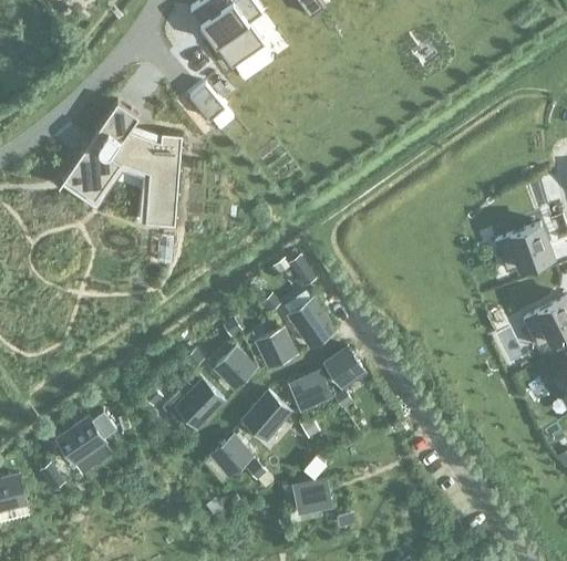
[(232,0),(204,0),(189,10),(232,69),(265,45),(248,23),(261,13),(251,0),(234,0),(233,1),(232,0)]
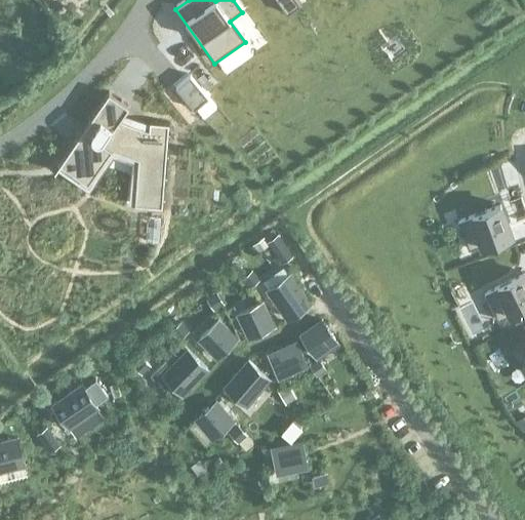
[(293,0),(274,0),(287,17),(300,9),(293,0)]
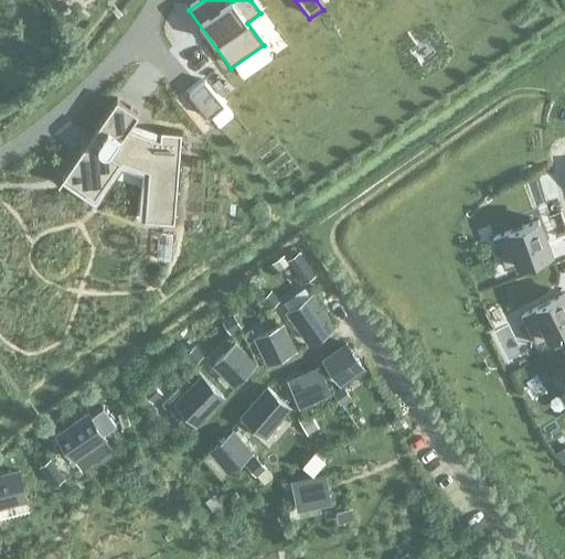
[(205,86),(190,99),(210,122),(225,109),(205,86)]
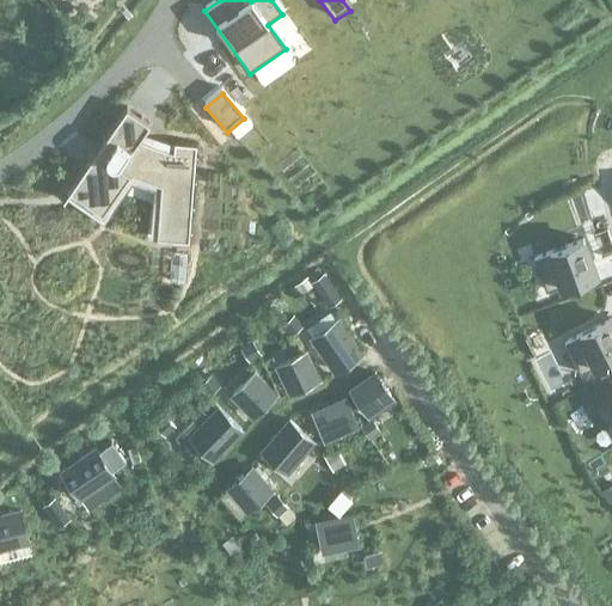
[(69,197),(71,196),(103,219),(130,179),(161,190),(158,244),(189,246),(197,148),(175,147),(173,157),(140,144),(151,128),(127,111),(68,196),(69,197)]
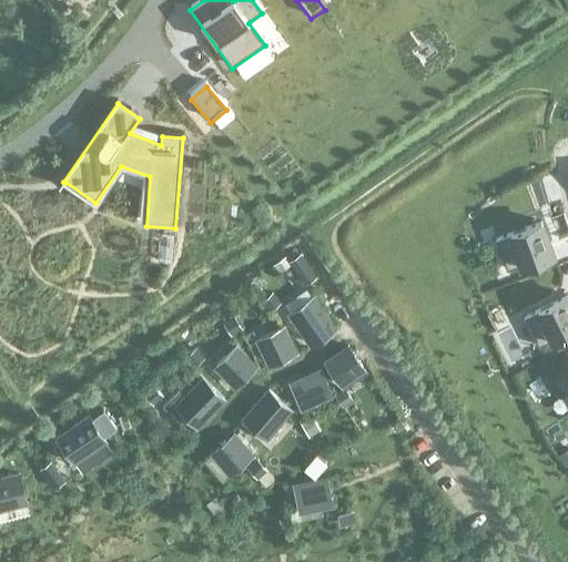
[(507,274),(553,257),(541,226),(526,232),(525,231),(513,235),(514,236),(496,243),(507,274)]
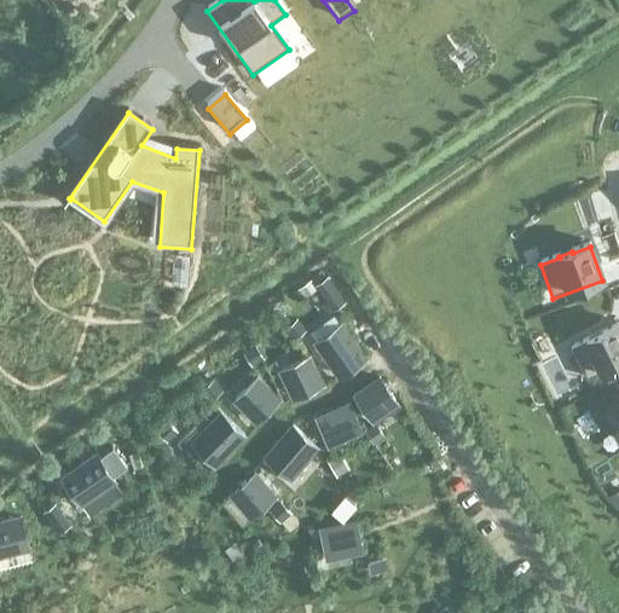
[(324,278),(314,285),(328,305),(337,298),(324,278)]
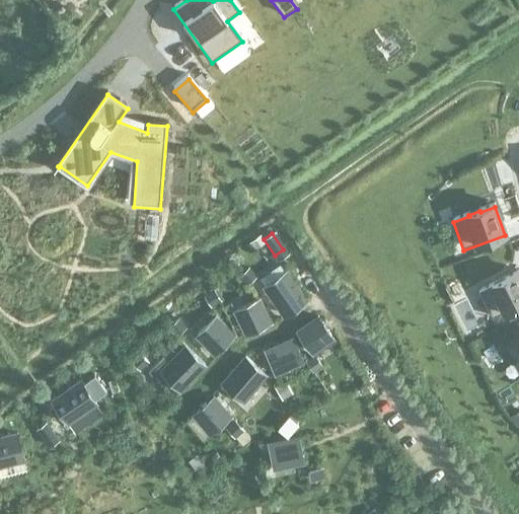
[(261,239),(251,245),(255,252),(265,246),(261,239)]
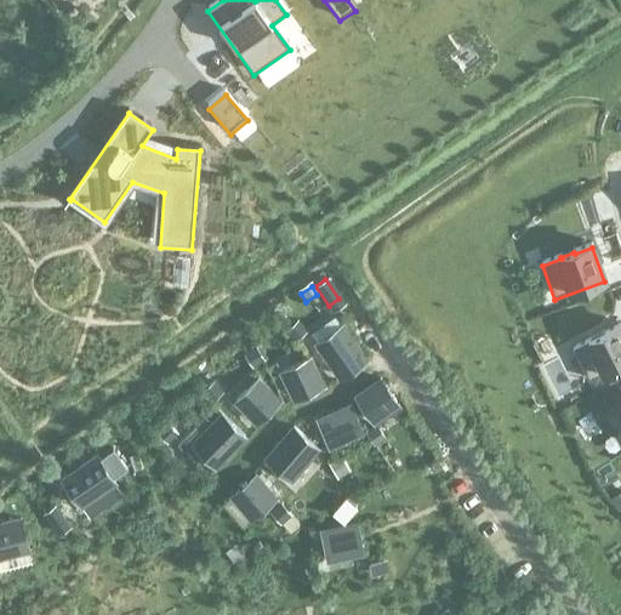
[(295,322),(285,330),(294,339),(302,330),(295,322)]
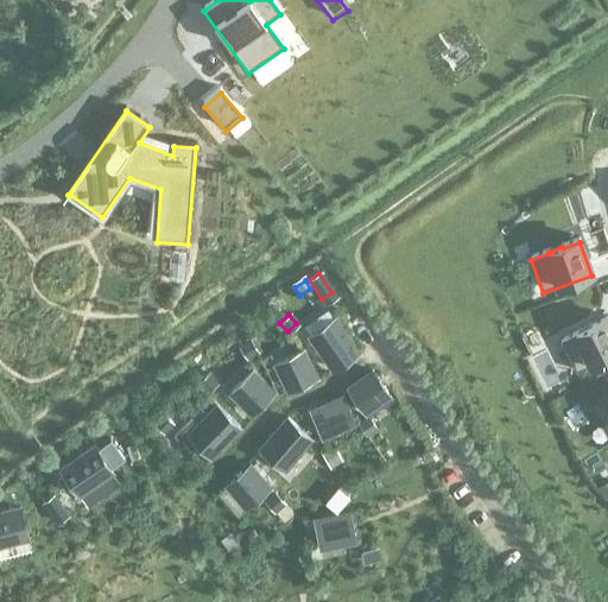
[(577,375),(607,360),(607,321),(591,329),(591,328),(578,334),(578,335),(561,344),(577,375)]
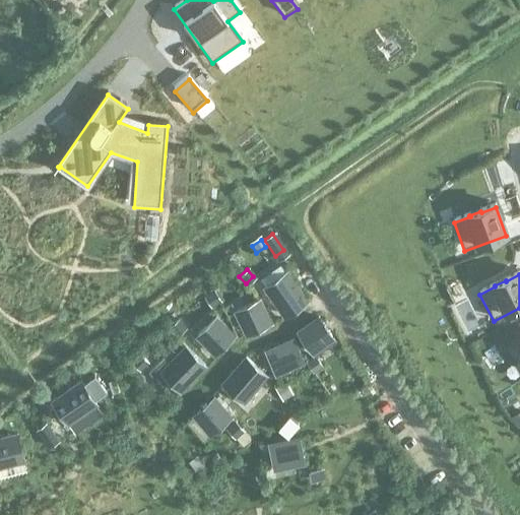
[(307,305),(286,275),(265,291),(285,319),(307,305)]
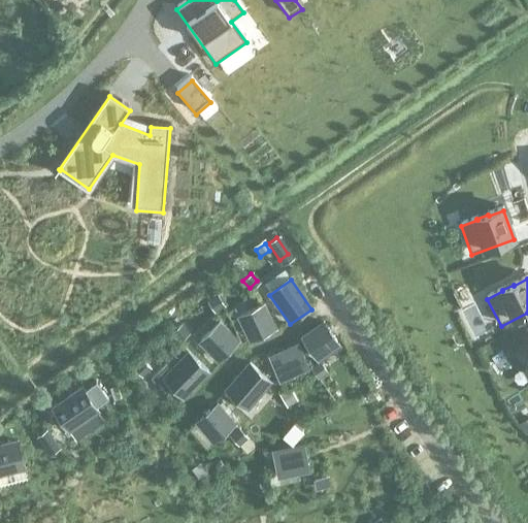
[(227,300),(218,305),(223,314),(231,309),(227,300)]
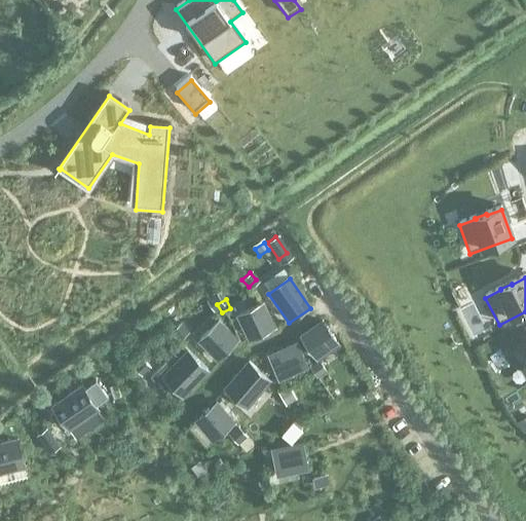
[(263,307),(239,319),(250,341),(274,330),(263,307)]
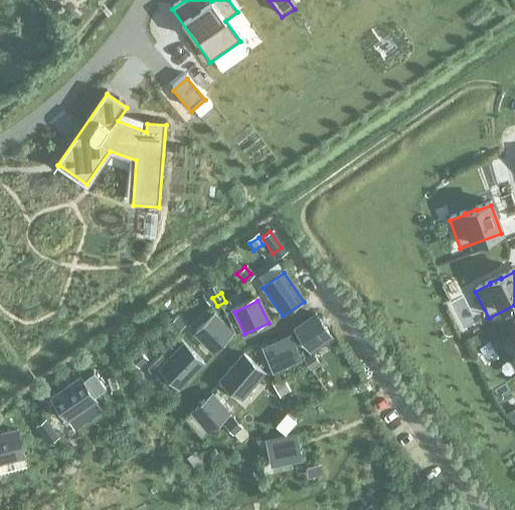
[(231,336),(214,318),(196,336),(213,354),(231,336)]
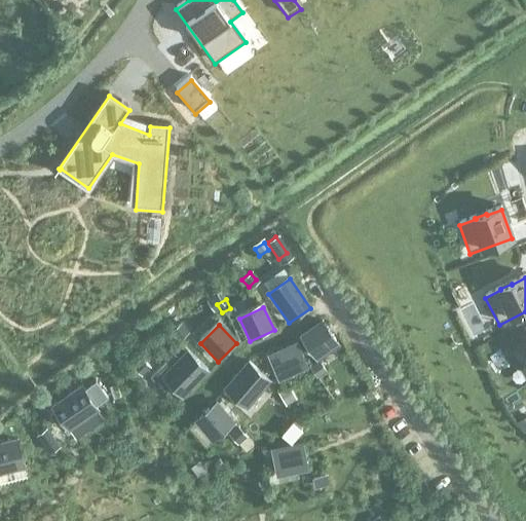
[(323,325),(302,339),(316,361),(338,346),(323,325)]
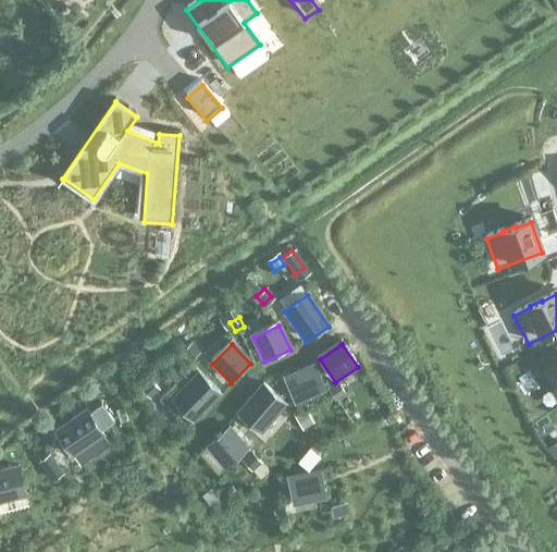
[(205,355),(198,347),(189,355),(197,363),(205,355)]
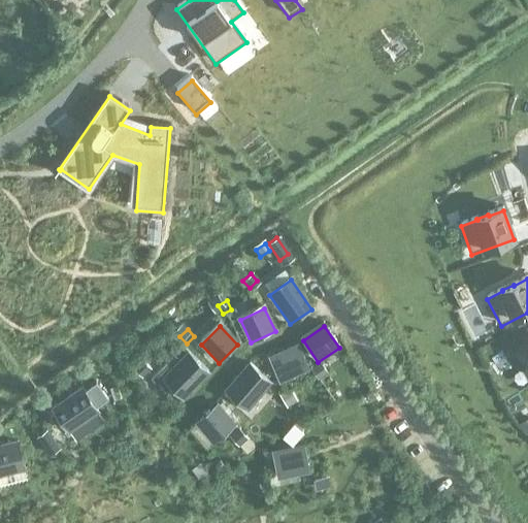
[(307,369),(299,349),(271,362),(279,382),(307,369)]
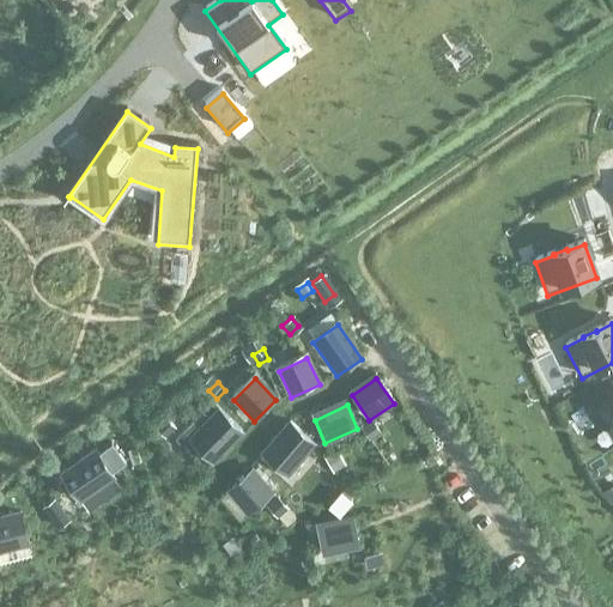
[(242,435),(219,413),(190,443),(213,465),(242,435)]
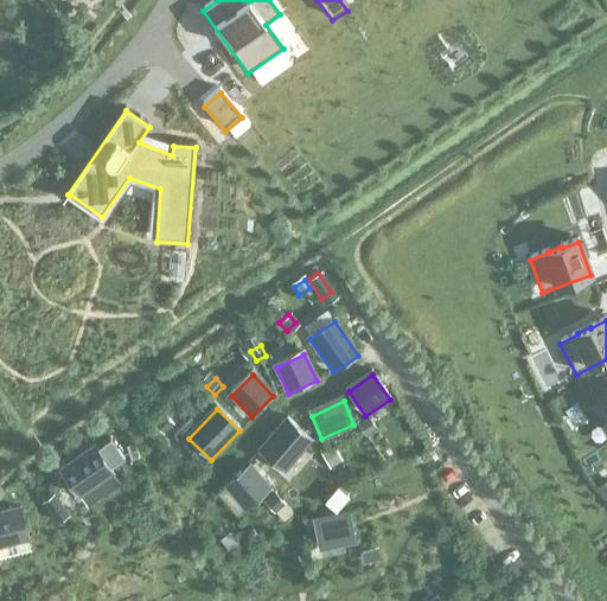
[(154,424),(164,435),(173,426),(164,416),(154,424)]
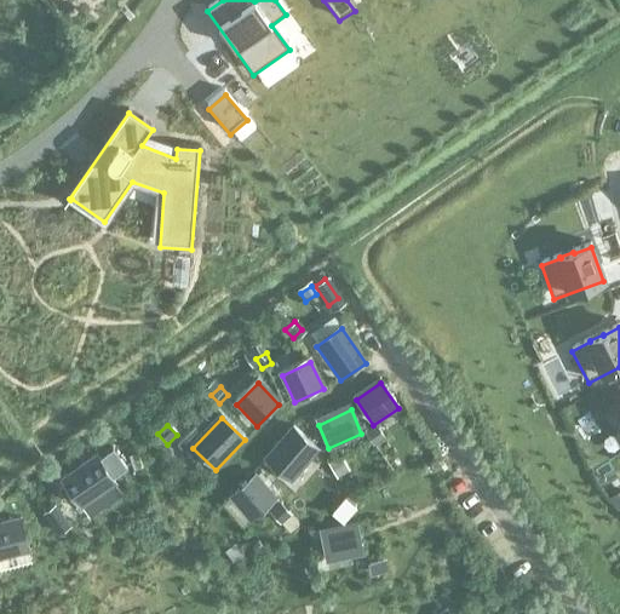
[(317,452),(294,431),(267,463),(291,483),(317,452)]
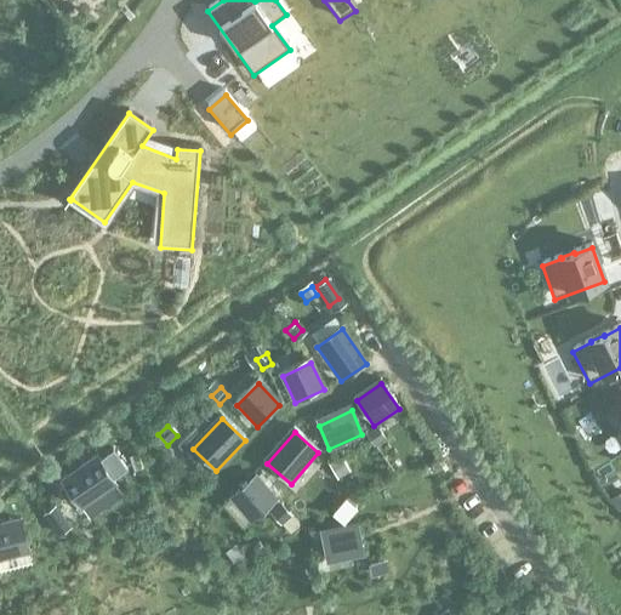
[(396,442),(388,432),(379,438),(386,448),(396,442)]
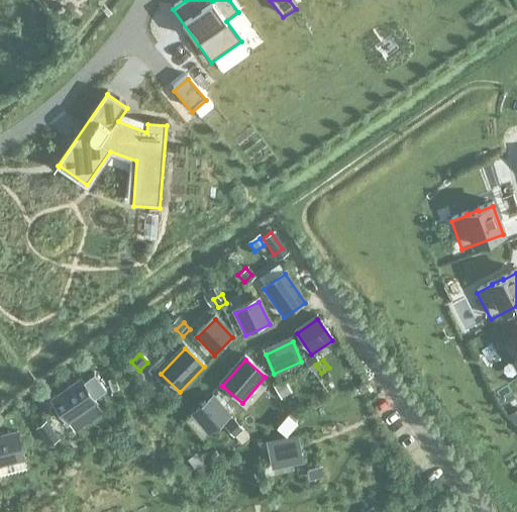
[(81,383),(53,403),(68,424),(96,404),(94,401),(104,394),(94,379),(83,386),(81,383)]
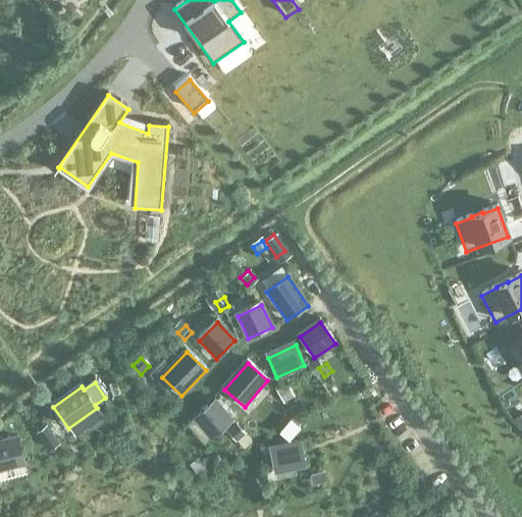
[(284,385),(275,390),(279,399),(289,395),(284,385)]
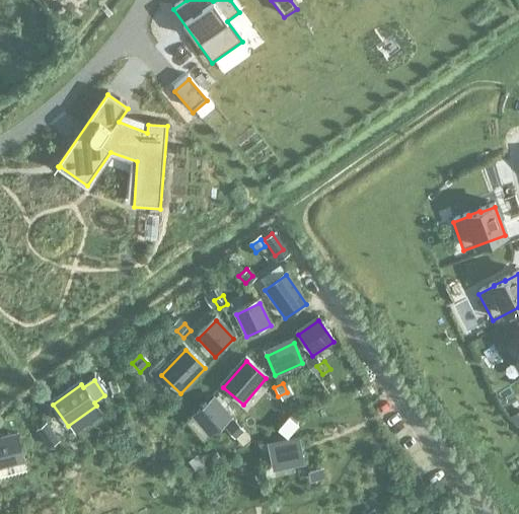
[(230,420),(214,400),(194,418),(211,437),(230,420)]
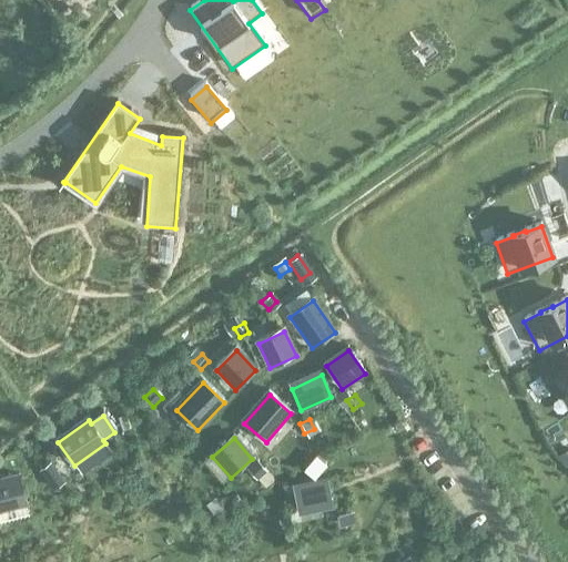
[(51,466),(41,473),(54,491),(64,484),(51,466)]
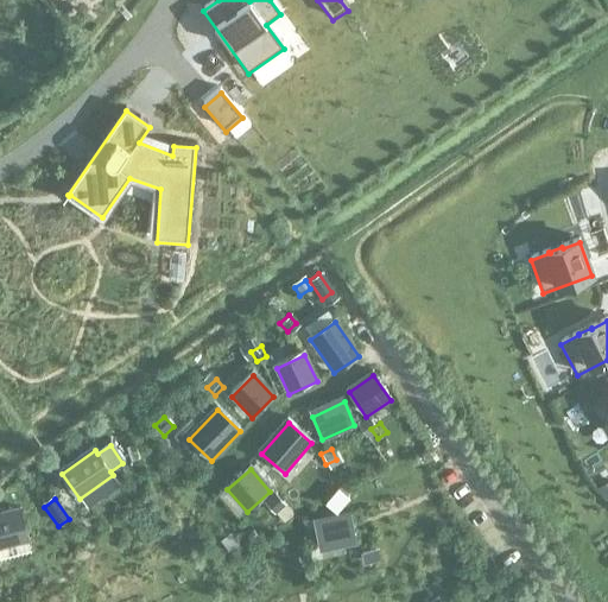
[(276,499),(267,506),(274,515),(284,507),(276,499)]
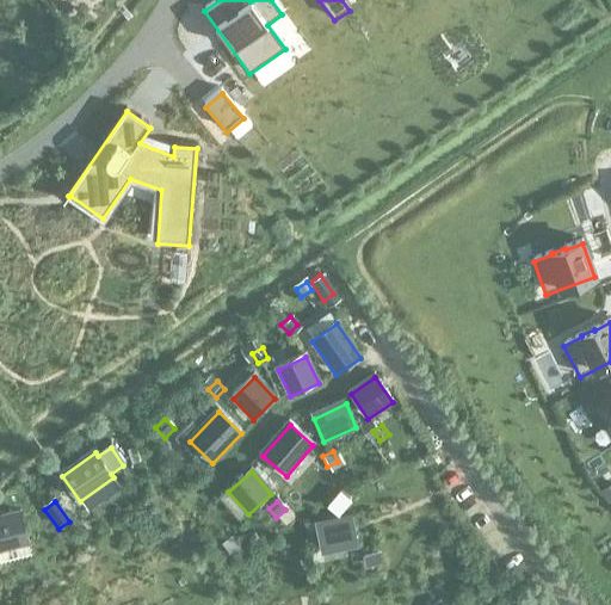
[(0,519),(0,551),(29,544),(20,514),(0,519)]
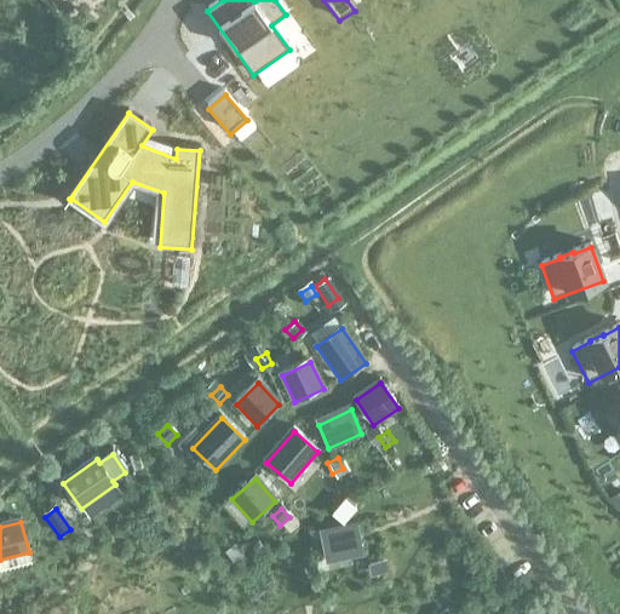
[(357,529),(321,535),(327,561),(362,554),(357,529)]
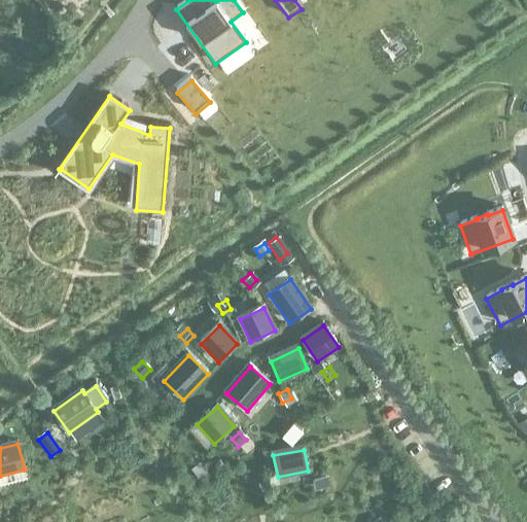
[(315,482),(317,491),(328,489),(326,480),(315,482)]
